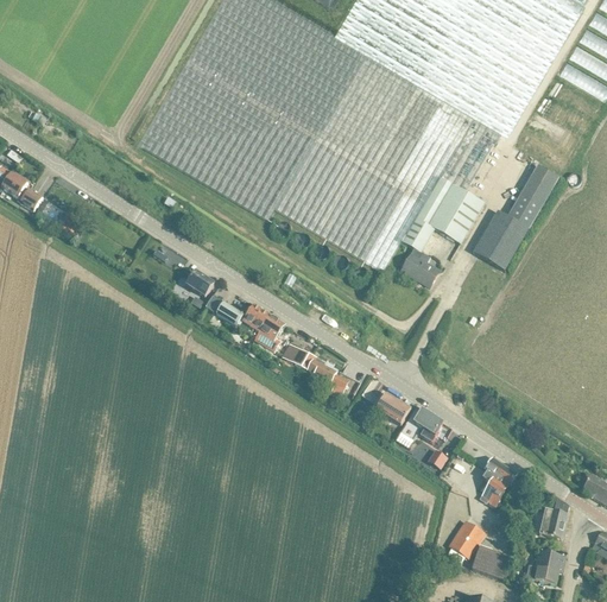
[(227,0),(467,143),(550,0),(227,0)]
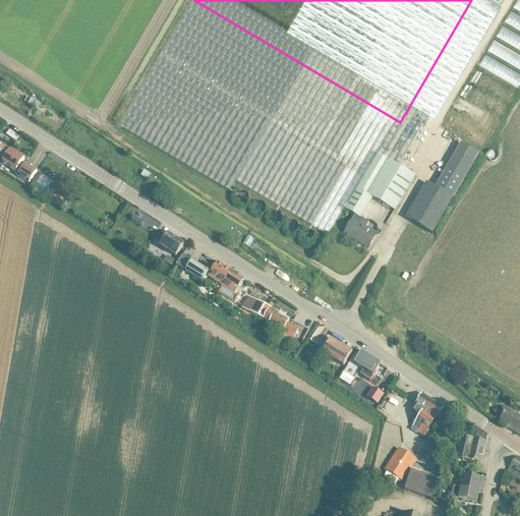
[(0,159),(9,145),(0,139),(0,159)]
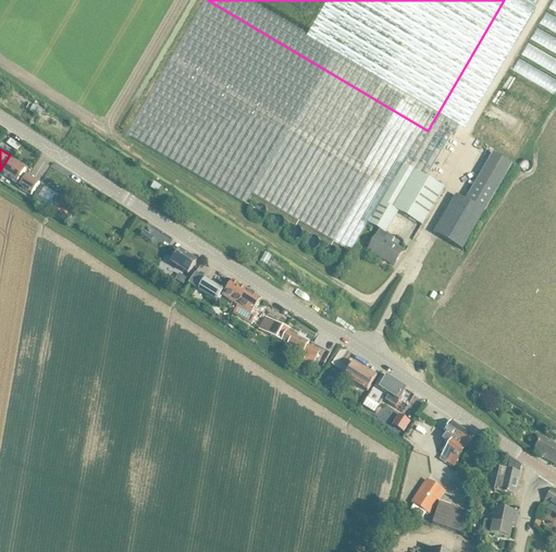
[(471,245),(515,158),(497,149),(493,159),(490,158),(472,195),(460,189),(441,230),(471,245)]
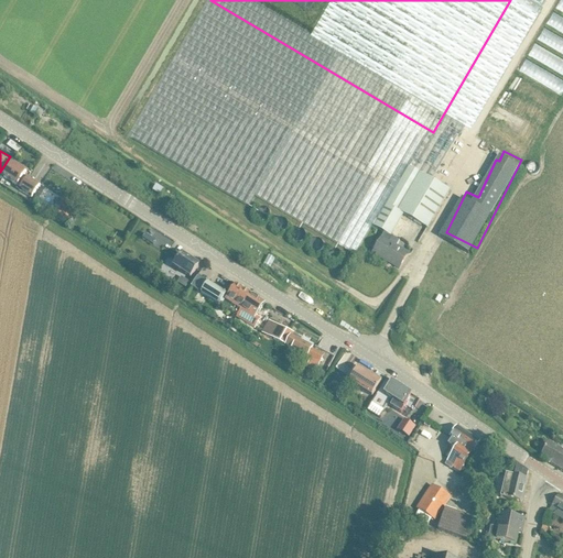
[(451,153),(444,167),(451,171),(457,155),(451,153)]
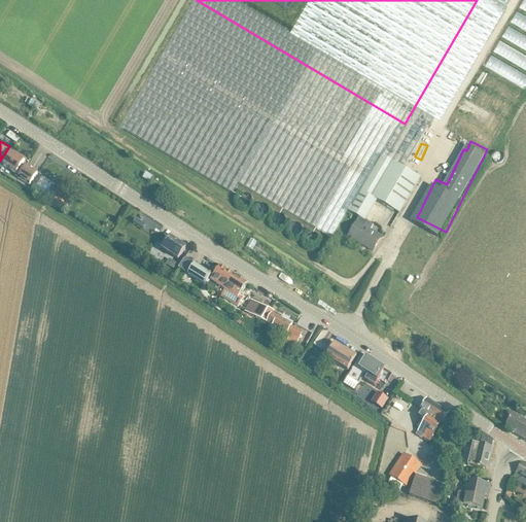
[(9,146),(0,161),(0,163),(1,164),(2,162),(19,171),(16,174),(29,181),(31,177),(37,168),(25,161),(23,165),(20,163),(24,155),(9,146)]
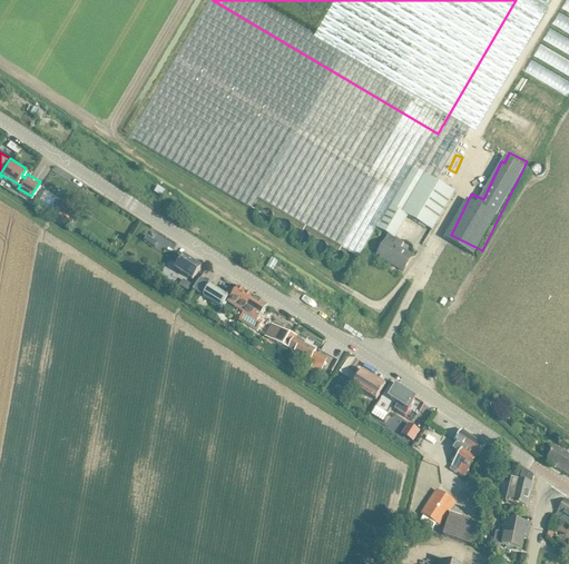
[(401,235),(412,213),(439,226),(453,198),(454,198),(461,185),(414,161),(382,225),(401,235)]
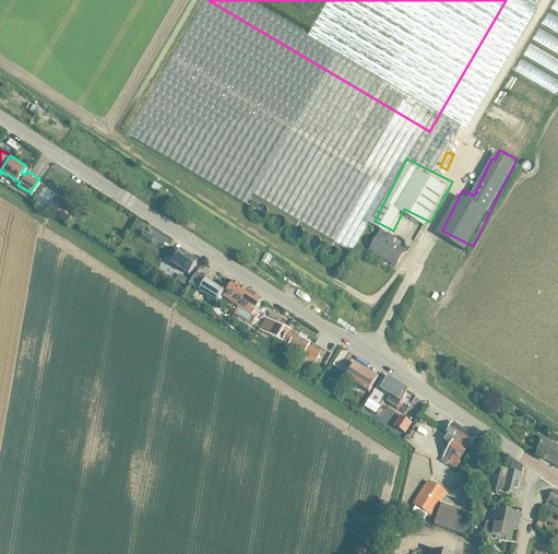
[(87,181),(84,185),(95,192),(97,188),(87,181)]
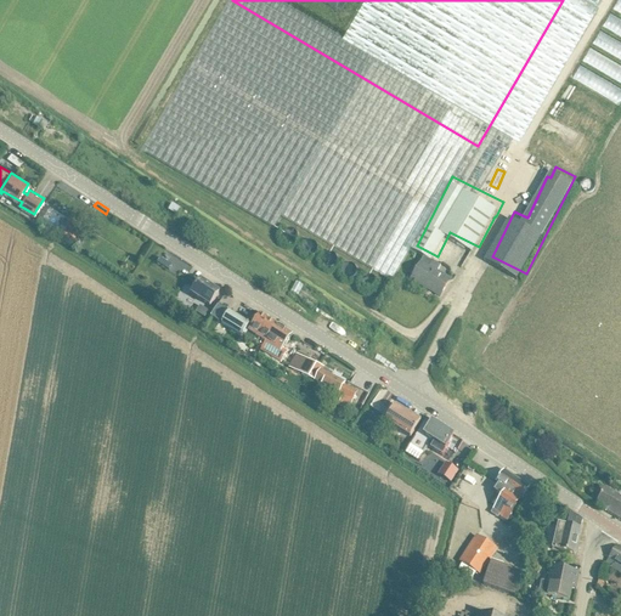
[(78,231),(84,222),(71,213),(65,222),(78,231)]
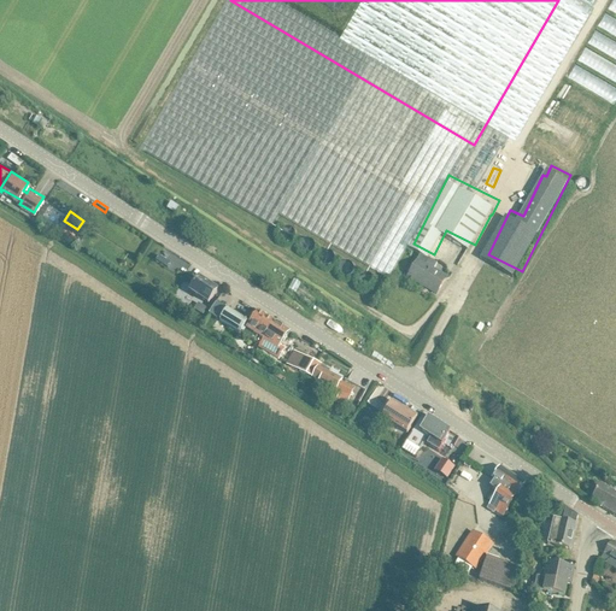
[(441,292),(449,278),(418,260),(411,274),(441,292)]
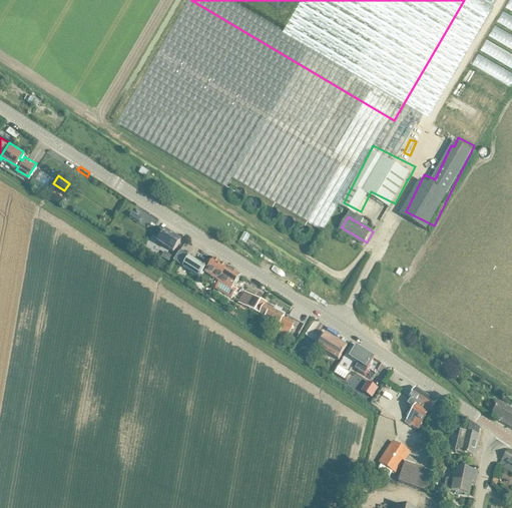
[(164,226),(156,237),(172,247),(179,236),(164,226)]
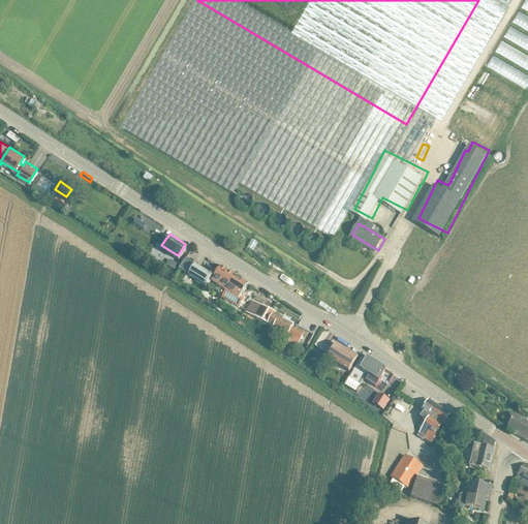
[(205,282),(206,280),(212,272),(194,260),(187,271),(205,282)]
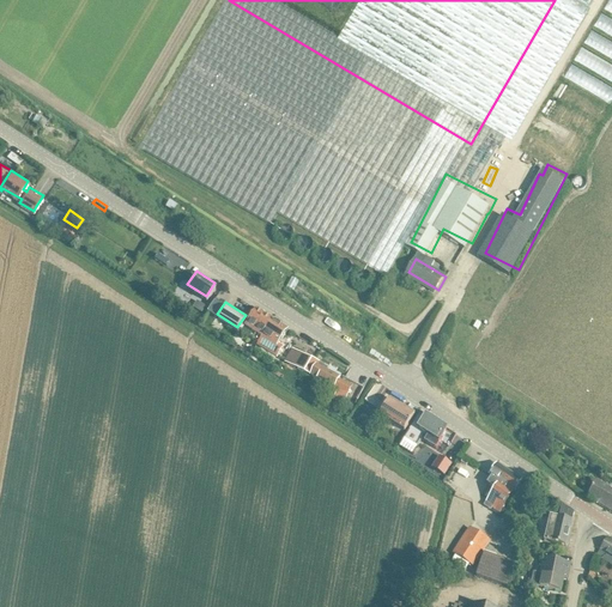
[(255,304),(241,327),(256,338),(272,315),(255,304)]
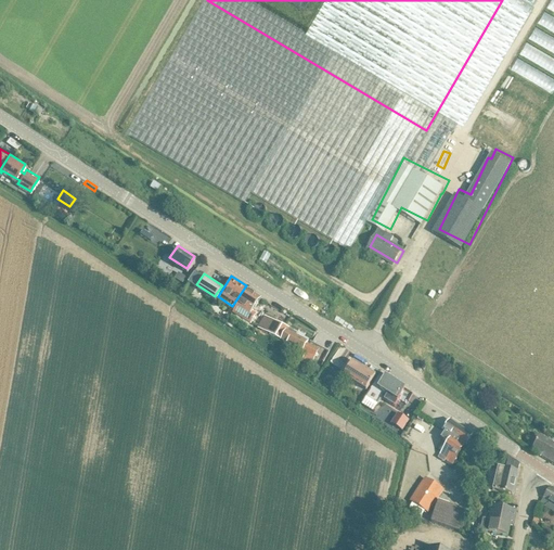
[(232,306),(231,309),(248,321),(256,310),(252,307),(259,294),(246,285),(232,306)]
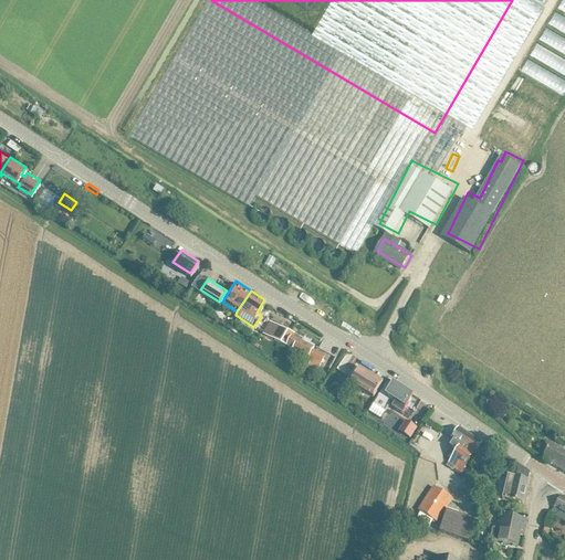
[(270,316),(262,329),(281,338),(288,326),(281,323),(281,321),(270,316)]
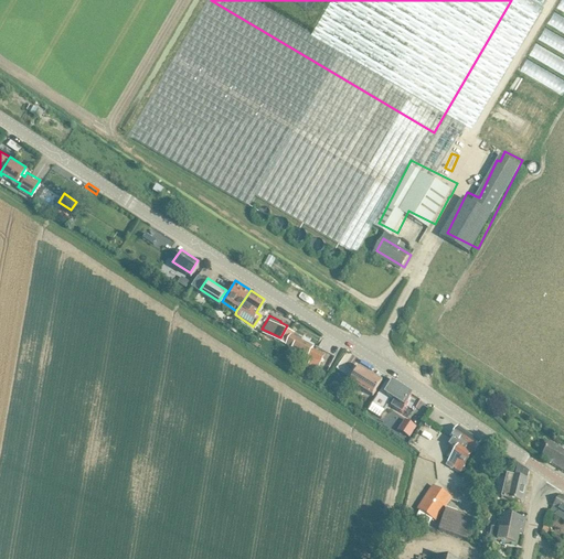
[(287,325),(280,337),(307,352),(308,350),(312,352),(311,353),(319,357),(322,352),(310,345),(311,343),(299,336),(301,334),(293,329),(287,325)]
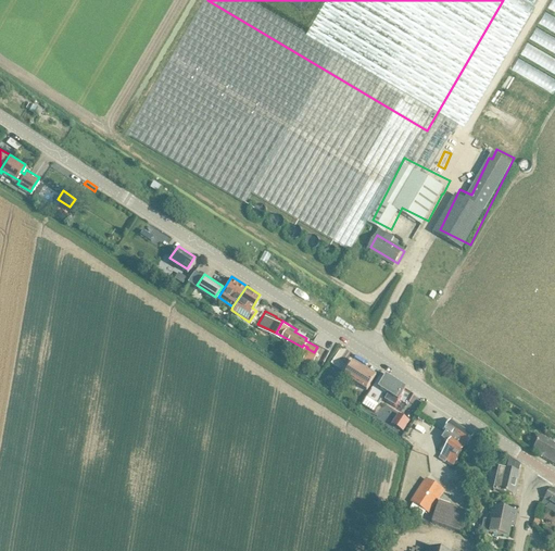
[(298,333),(315,341),(318,336),(300,327),(298,333)]
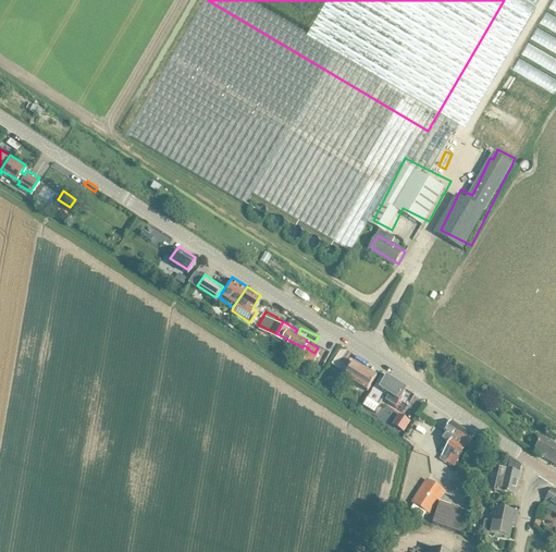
[(366,388),(370,381),(375,372),(353,358),(344,373),(366,388)]
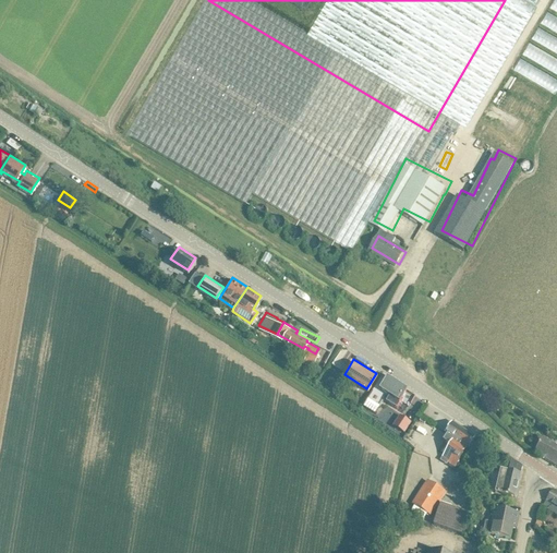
[(403,363),(414,370),(418,365),(407,359),(403,363)]
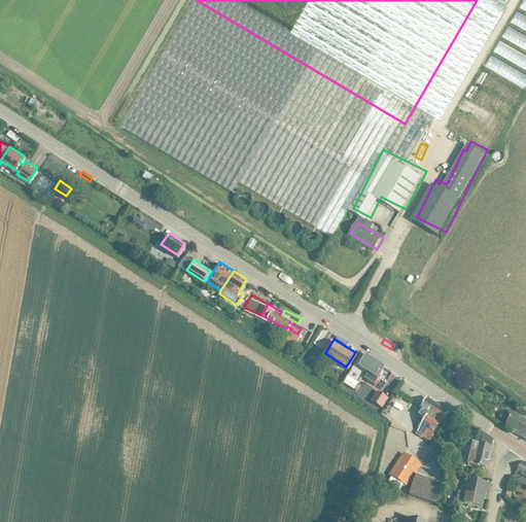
[(378,373),(383,363),(360,349),(345,372),(345,373),(341,380),(351,387),(356,380),(363,369),(365,371),(362,375),(372,381),(378,373)]
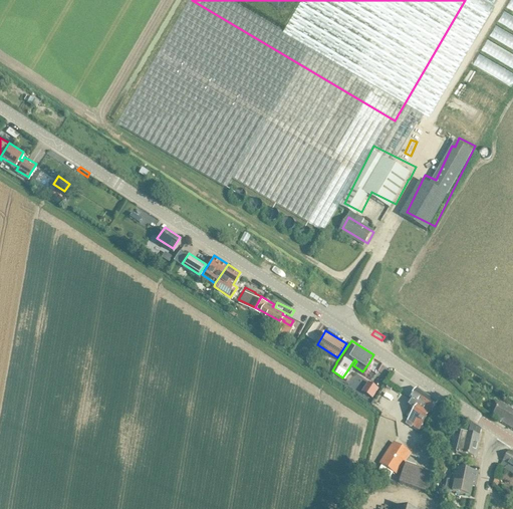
[(361,387),(360,390),(362,391),(369,396),(370,397),(372,394),(377,386),(372,382),(367,378),(361,387)]
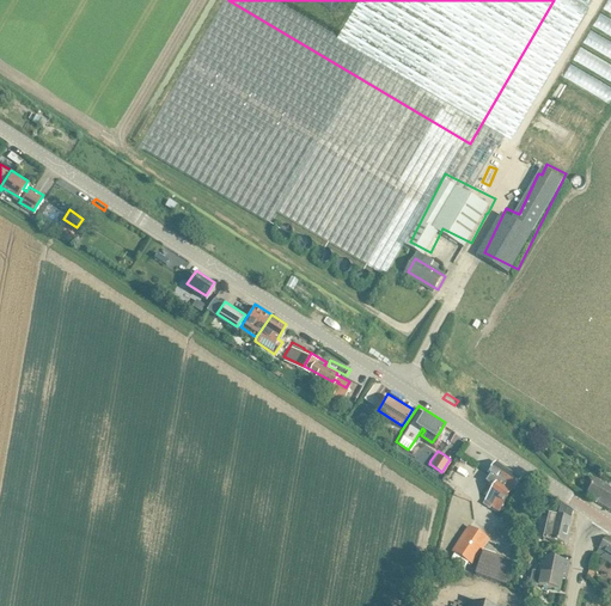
[(488,467),(487,470),(490,472),(489,473),(486,478),(493,483),(492,484),(482,500),(490,505),(505,482),(500,479),(508,466),(494,458),(488,467)]
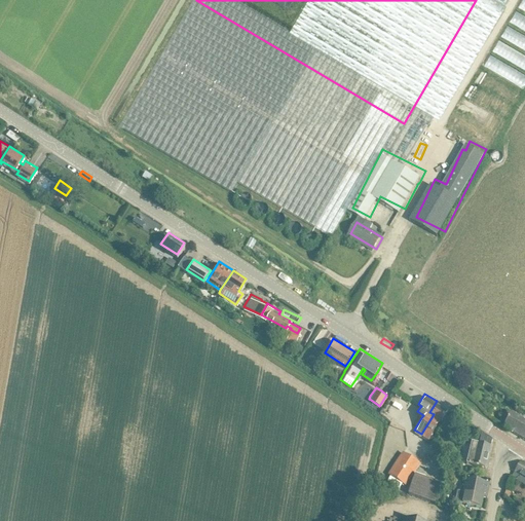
[(446,408),(437,401),(429,412),(434,414),(421,434),(426,438),(441,416),(447,408),(446,408)]
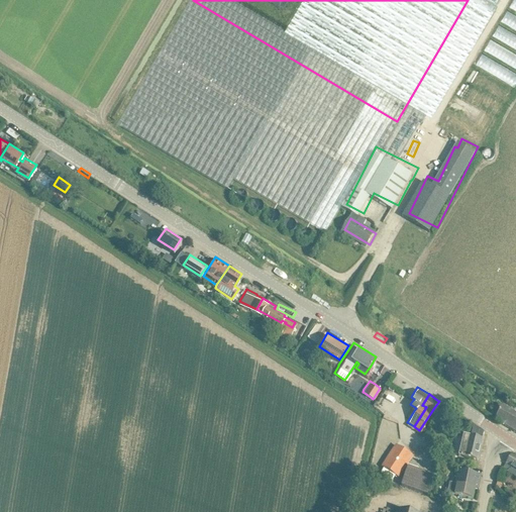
[(515,428),(515,411),(502,403),(494,415),(515,428)]
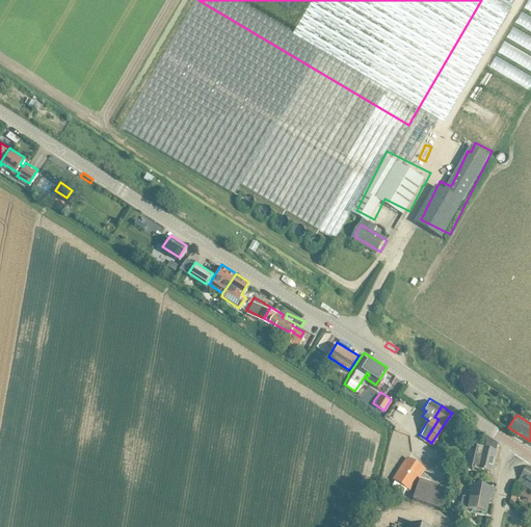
[(490,470),(497,441),(486,433),(483,444),(476,442),(471,465),(490,470)]
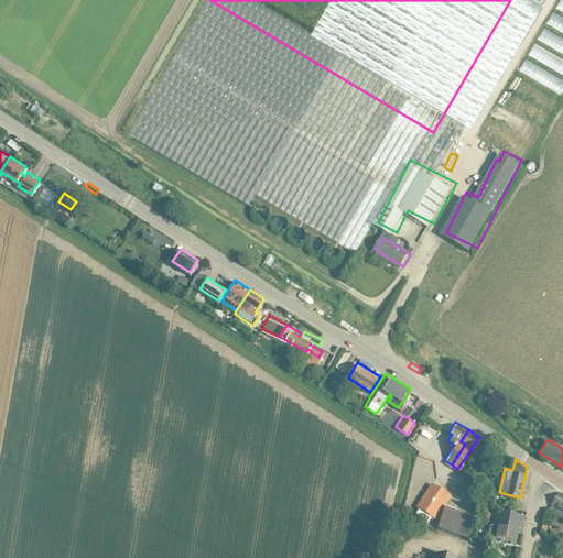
[(435,517),(451,493),(432,481),(417,504),(435,517)]
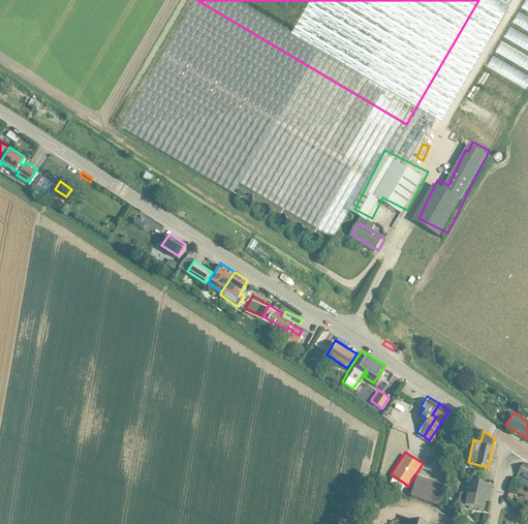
[(527,484),(527,462),(523,460),(514,475),(527,484)]
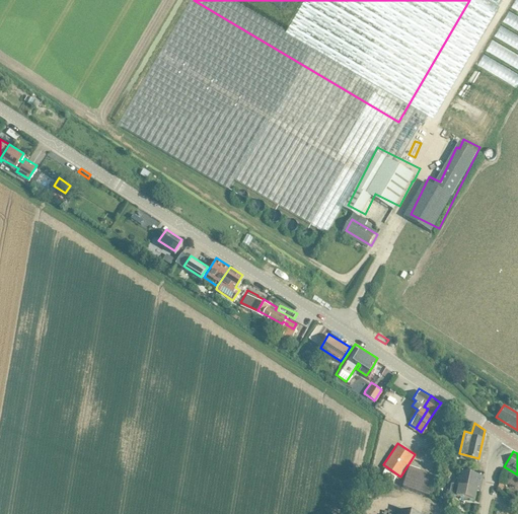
[(419,467),(410,464),(402,484),(413,487),(419,467)]
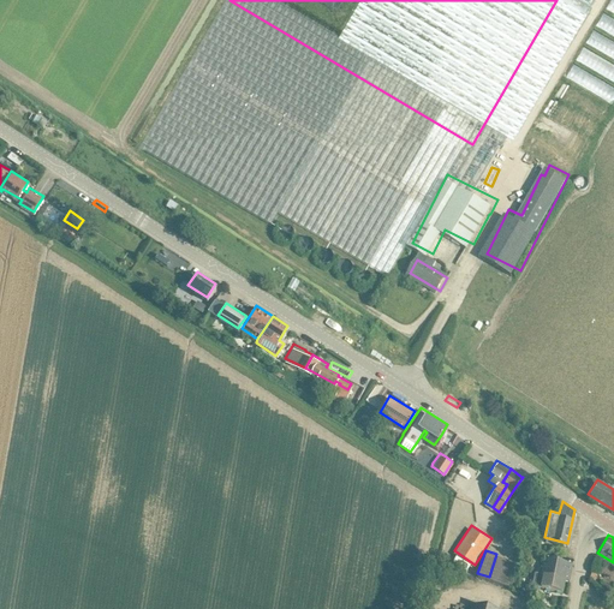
[(568,578),(572,562),(543,556),(540,572),(535,571),(532,583),(562,589),(564,577),(568,578)]
